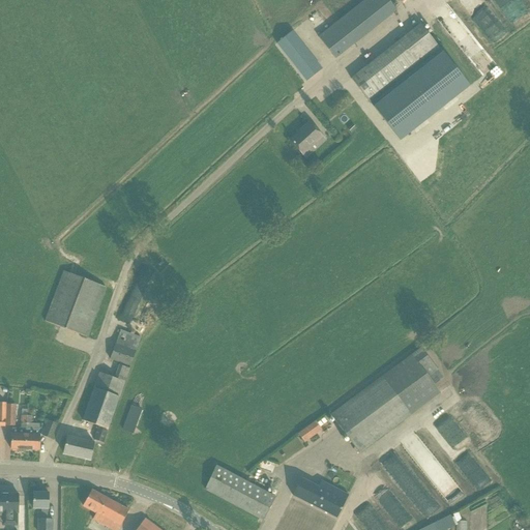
[(331,27),(318,37),(324,46),(328,51),(334,59),(352,46),(348,40),(392,6),(389,2),(387,0),(365,0),(340,21),(331,27)]
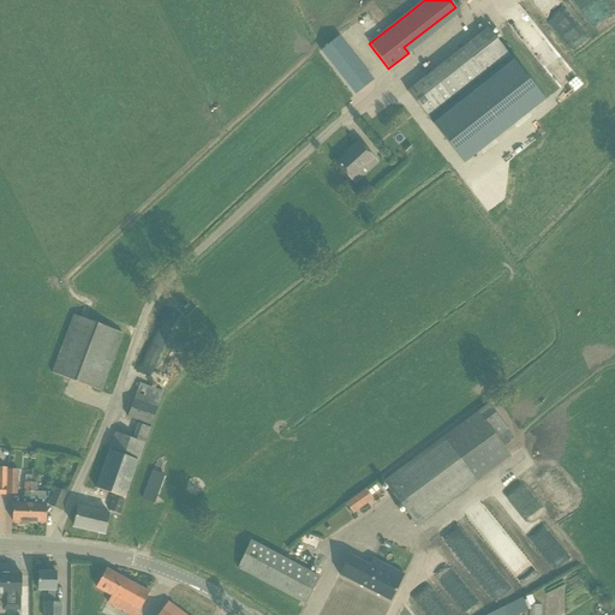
[(488,28),(407,91),(415,101),(429,119),(511,57),(495,37),(488,28)]
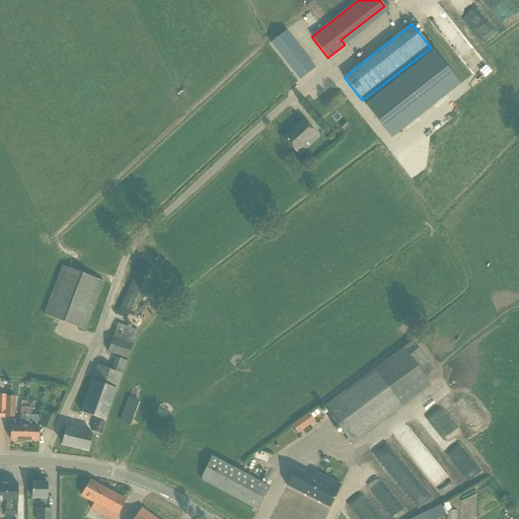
[(286,31),(271,44),(298,78),(312,66),(286,31)]
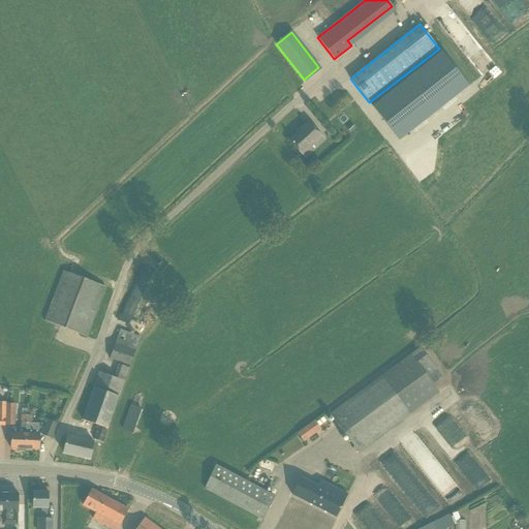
[(439,49),(369,102),(399,141),(468,87),(439,49)]
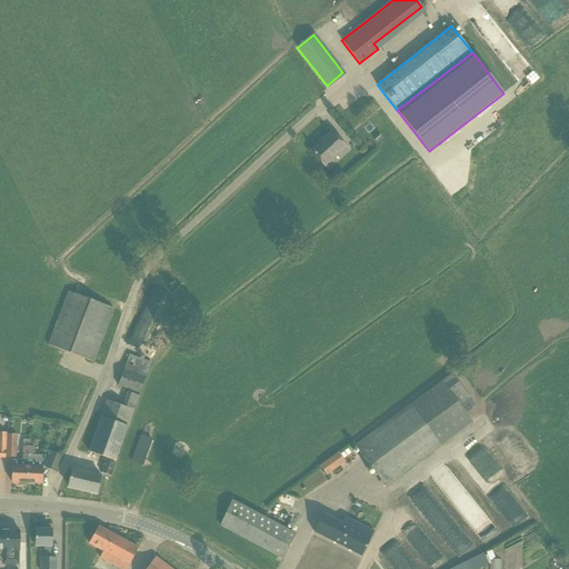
[(332,131),(311,151),(326,168),(346,148),(332,131)]
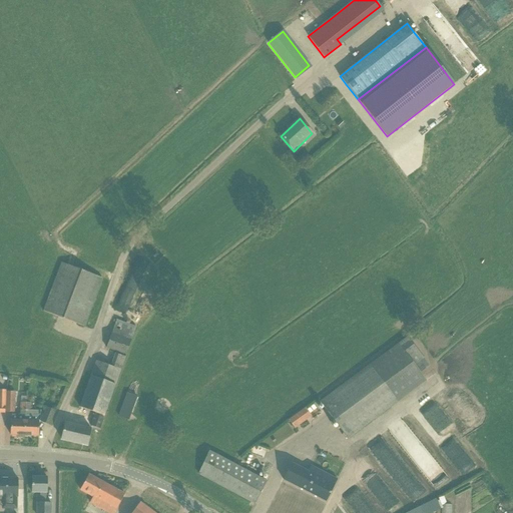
[(43,311),(74,323),(83,327),(102,278),(92,275),(61,263),(43,311)]
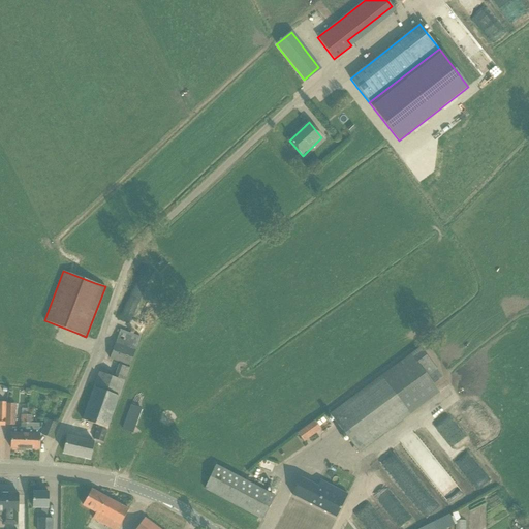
[(110,359),(120,363),(130,366),(141,337),(130,334),(120,330),(110,359)]
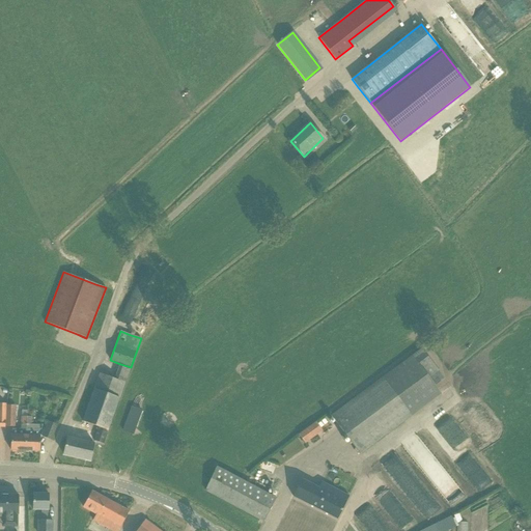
[(331,415),(359,454),(441,393),(435,385),(445,378),(421,350),(331,415)]
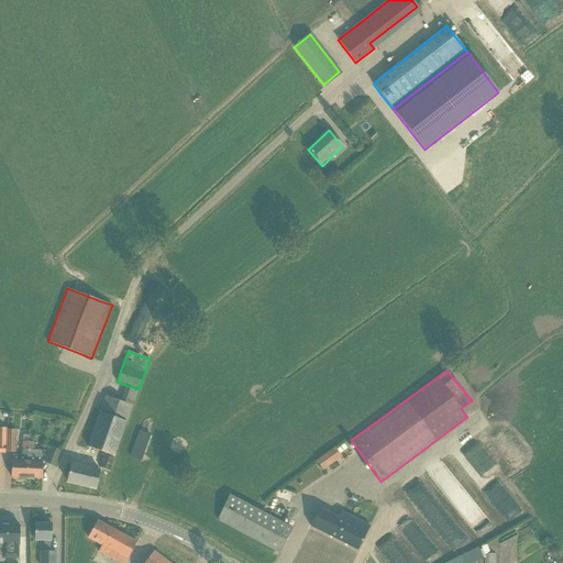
[(106,396),(100,410),(88,448),(105,453),(99,467),(109,471),(113,461),(138,392),(127,388),(122,401),(106,396)]
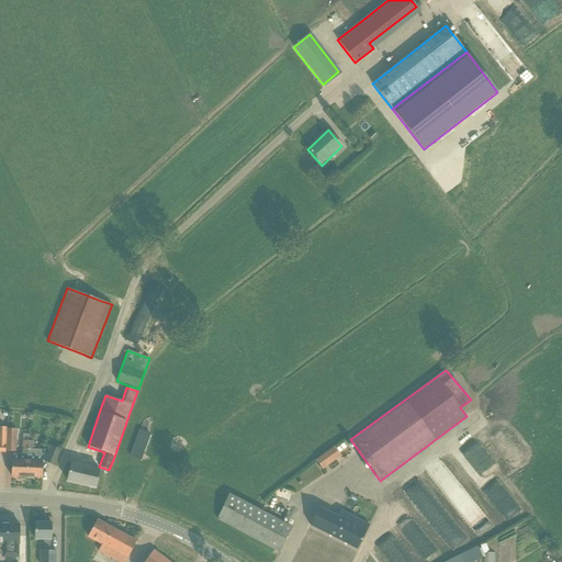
[(7,429),(6,452),(15,452),(17,430),(7,429)]
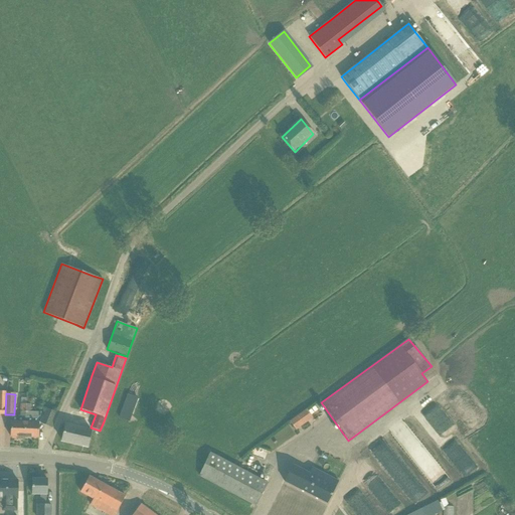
[(130,421),(138,398),(128,394),(119,417),(130,421)]
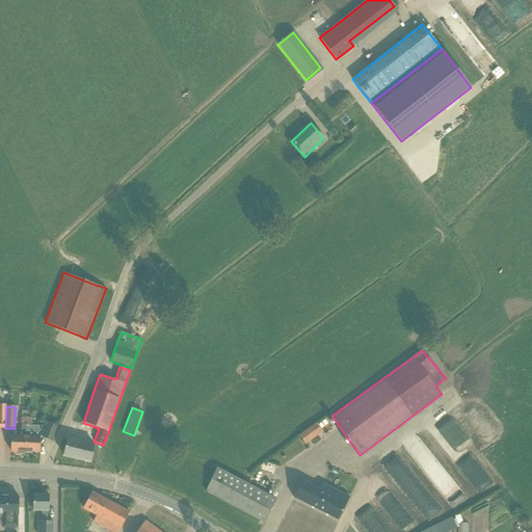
[(11,435),(10,451),(25,452),(26,443),(26,436),(27,426),(27,418),(28,413),(22,413),(22,425),(21,425),(20,430),(11,429),(11,435)]
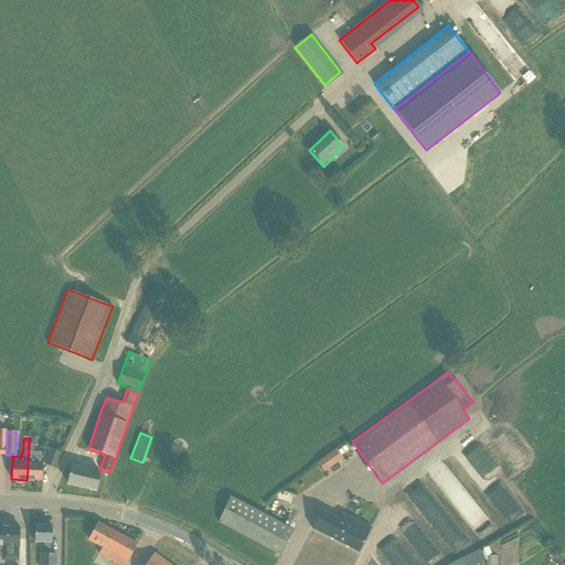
[(28,470),(27,480),(42,480),(43,464),(41,464),(42,452),(33,452),(34,439),(30,438),(29,444),(29,452),(28,464),(28,470)]
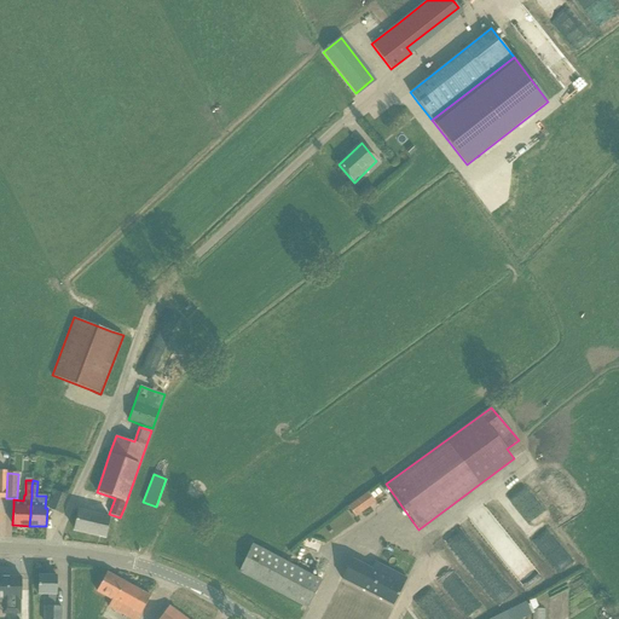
[(59,513),(67,496),(57,492),(50,509),(59,513)]
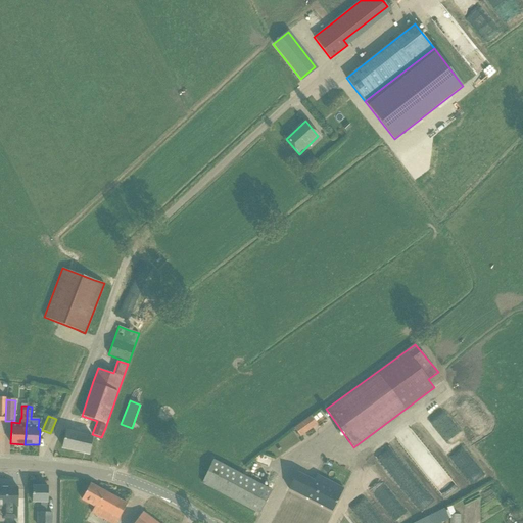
[(317,424),(311,416),(294,428),(300,436),(317,424)]
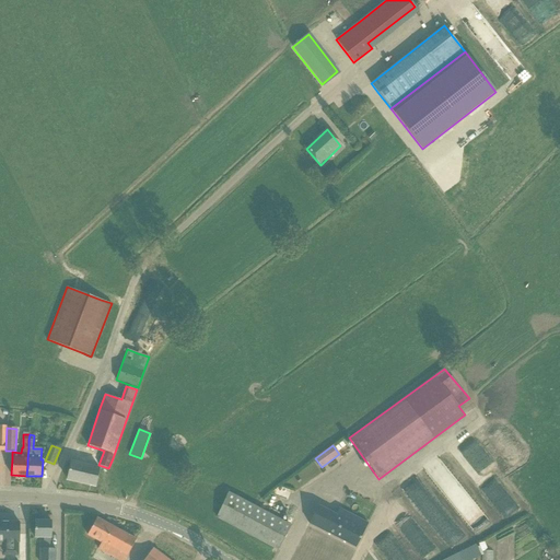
[(440,462),(452,481),(458,477),(450,464),(454,462),(450,455),(440,462)]
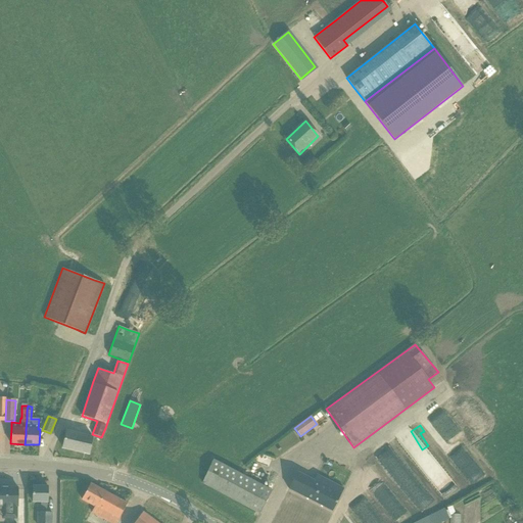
[(89,454),(93,437),(66,431),(62,447),(89,454)]
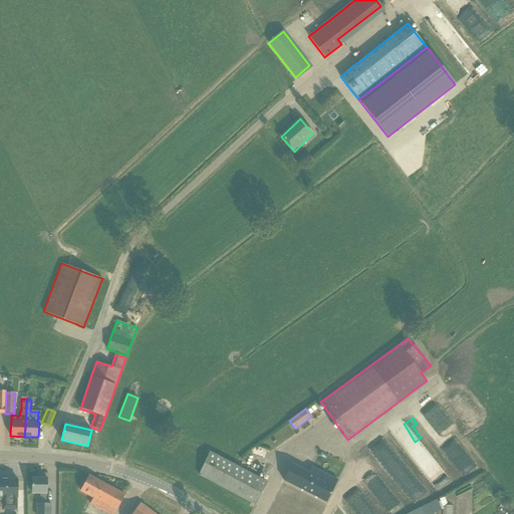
[(256,505),(261,497),(268,482),(212,452),(204,466),(199,475),(256,505)]
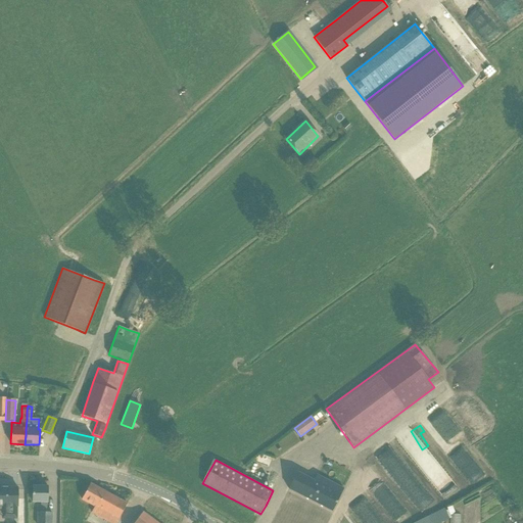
[(297,472),(288,488),(332,511),(343,489),(317,475),(314,480),(297,472)]
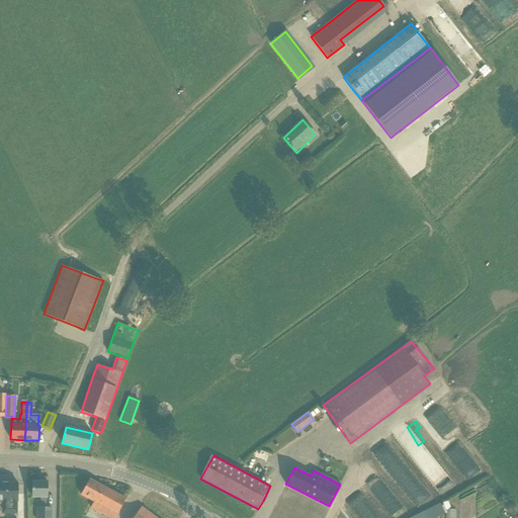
[(444,483),(447,491),(457,487),(452,471),(447,472),(449,481),(444,483)]
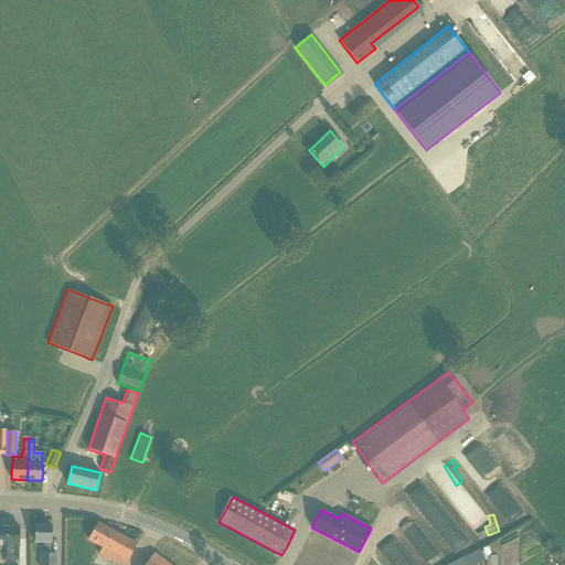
[(126,564),(131,554),(137,544),(98,522),(93,532),(88,540),(103,547),(99,554),(119,564),(126,564)]
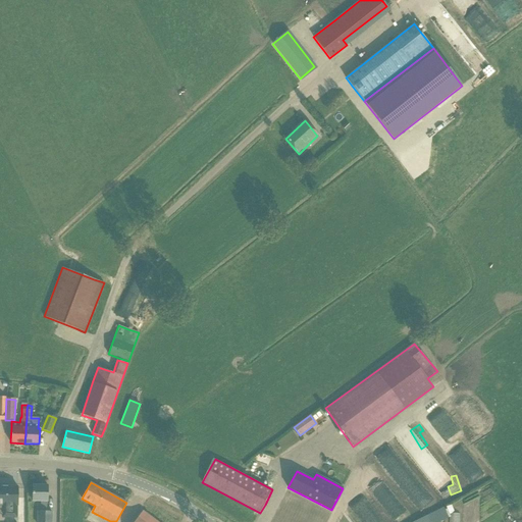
[(0,505),(2,506),(2,518),(17,518),(17,506),(18,486),(1,486),(1,484),(0,484),(0,505)]
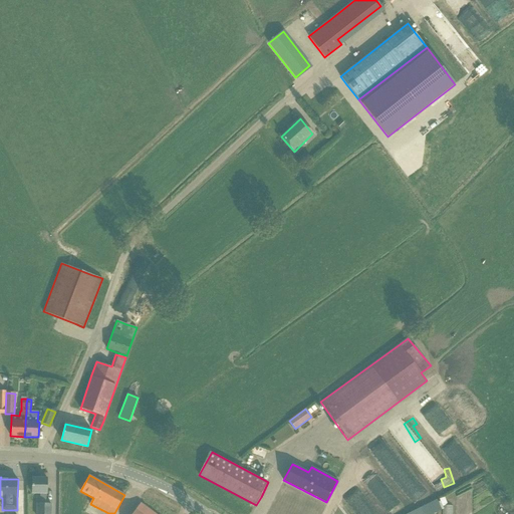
[(32,478),(32,494),(40,494),(40,504),(37,504),(37,513),(51,513),(51,505),(45,504),(45,501),(46,501),(46,494),(46,478),(32,478)]
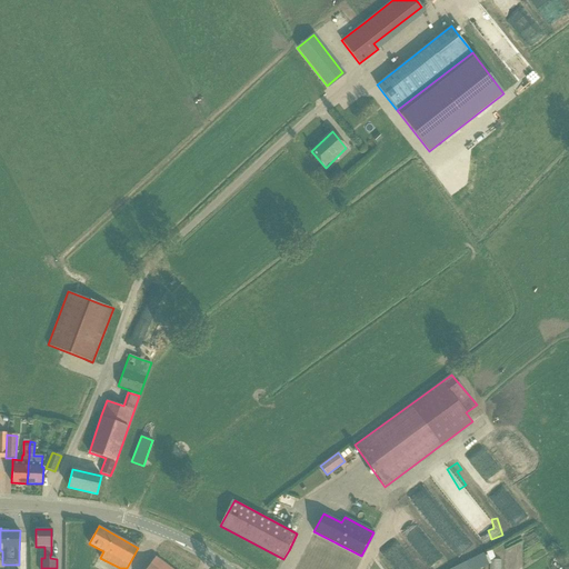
[(465,556),(479,546),(470,533),(457,543),(465,556)]
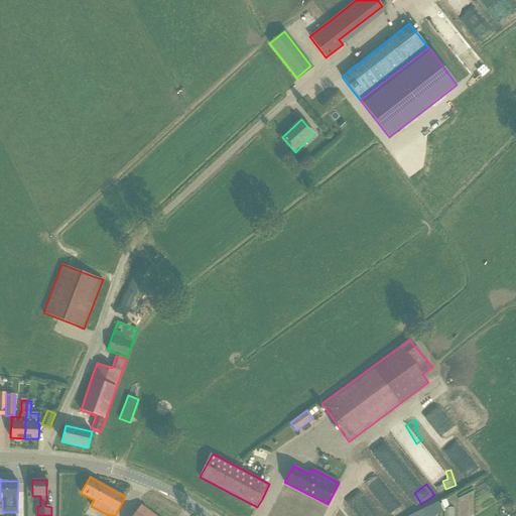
[(454,515),(448,503),(415,515),(454,515)]
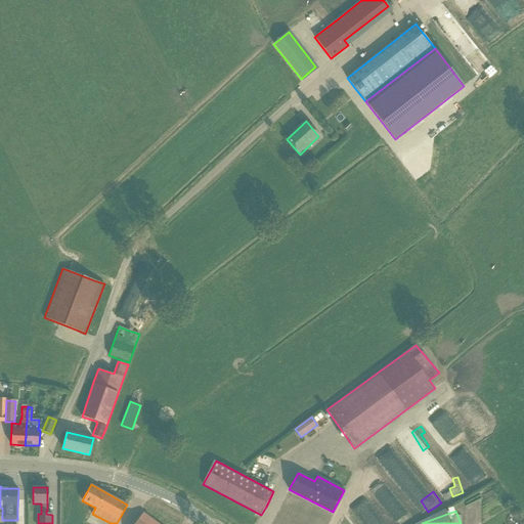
[(156,523),(142,514),(136,522),(134,523),(156,523)]
